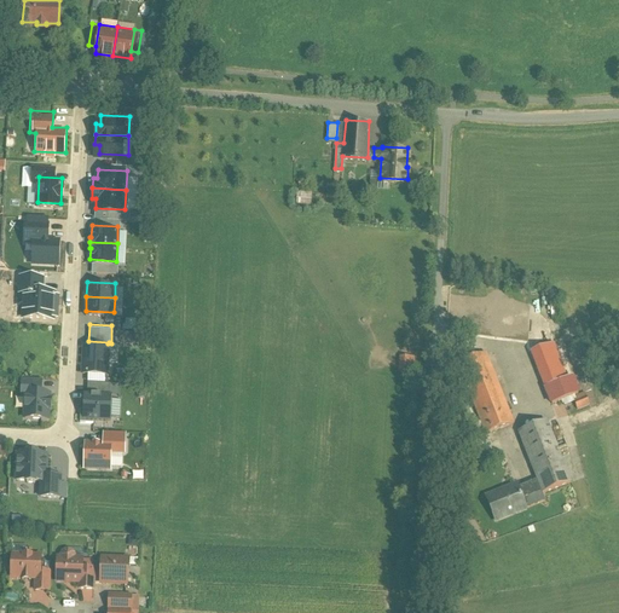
[(551,340),(531,347),(551,399),(578,388),(571,370),(565,372),(551,340)]
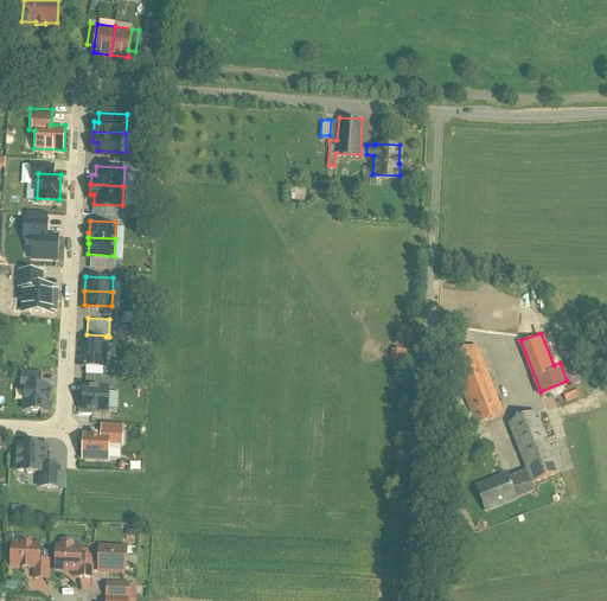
[(87,334),(83,334),(81,362),(104,363),(106,337),(107,336),(87,334)]
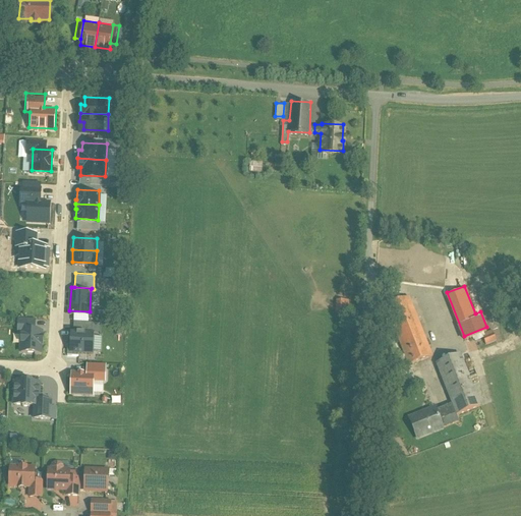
[(432,352),(410,295),(386,305),(408,362),(432,352)]
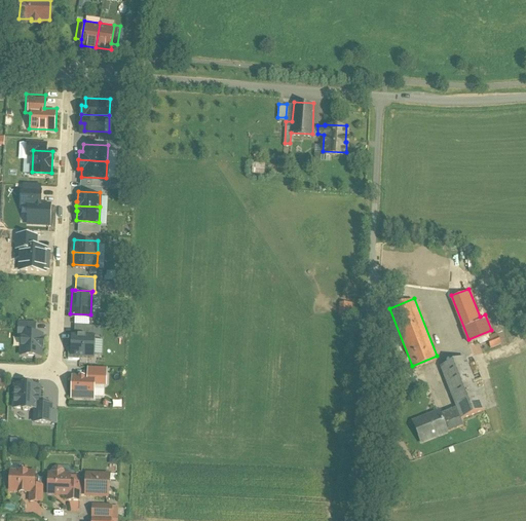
[(42,331),(23,330),(22,351),(41,352),(41,344),(42,344),(43,336),(41,336),(42,331)]
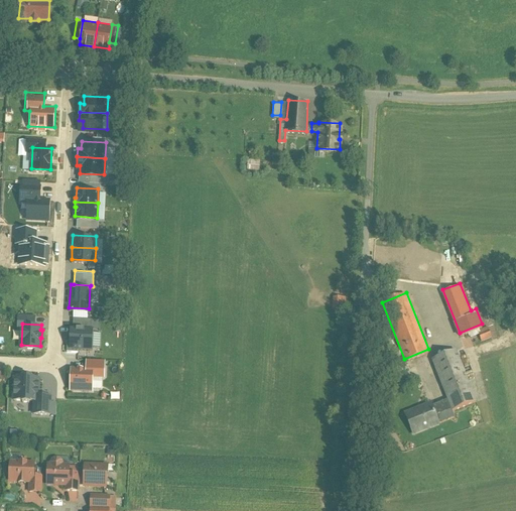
[(488,324),(477,328),(481,337),(491,333),(488,324)]
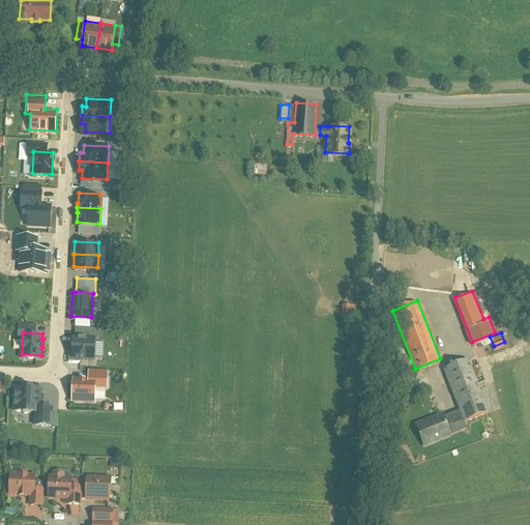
[(96,334),(72,333),(71,352),(71,355),(94,356),(96,334)]
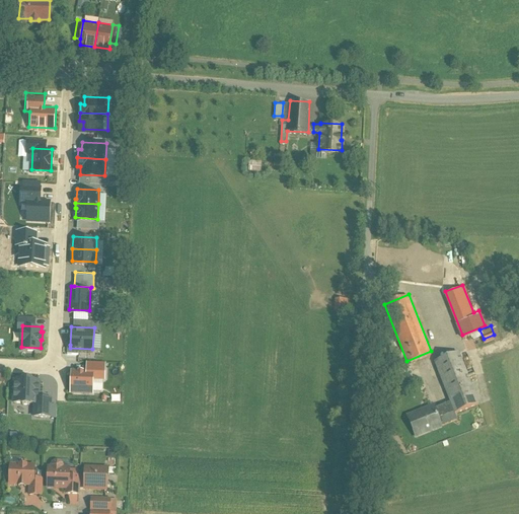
[(478,400),(458,349),(435,359),(450,398),(454,408),(455,410),(478,400)]
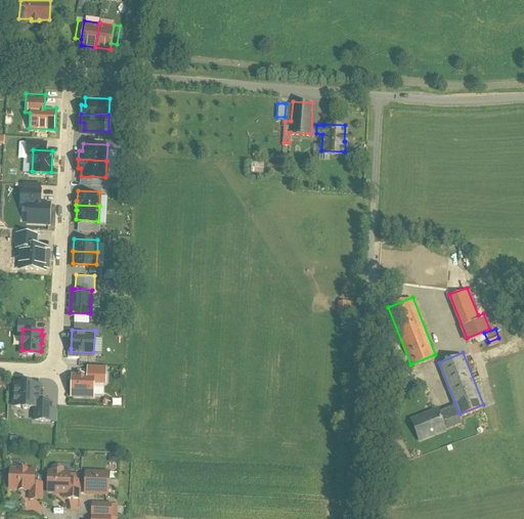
[(93,373),(73,372),(73,392),(92,393),(93,373)]
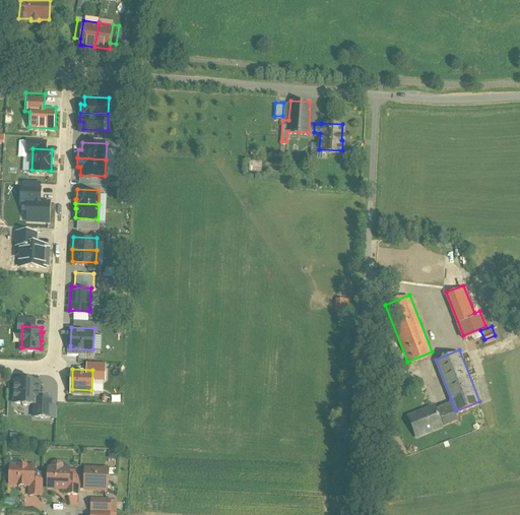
[(14,400),(38,400),(38,376),(15,376),(14,400)]
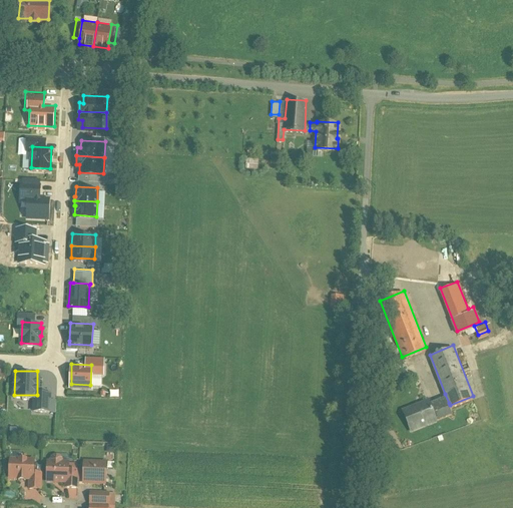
[(445,394),(429,401),(432,410),(449,403),(445,394)]
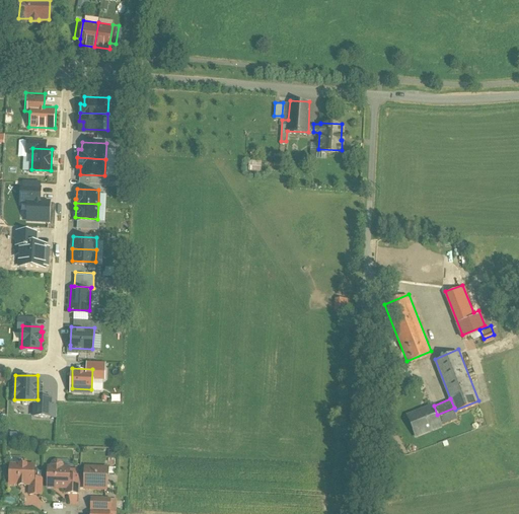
[(433,404),(423,408),(423,410),(409,415),(416,433),(441,423),(437,415),(434,406),(433,404)]
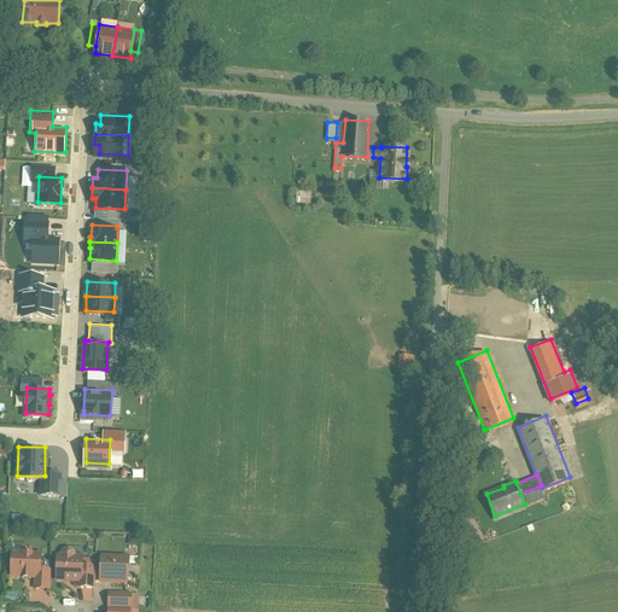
[(64,547),(62,551),(62,553),(58,553),(57,575),(79,576),(81,576),(82,563),(82,554),(74,554),(74,551),(71,547),(68,546),(64,547)]
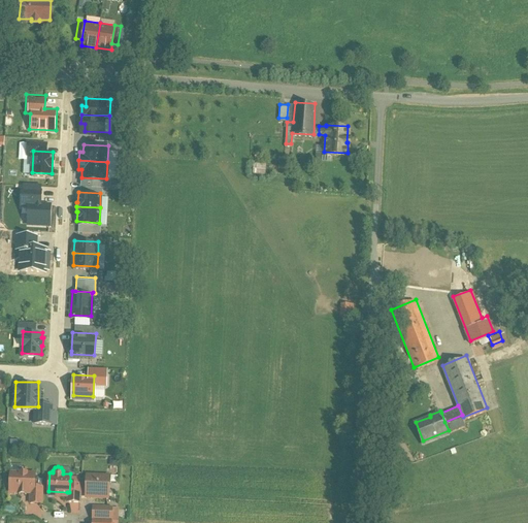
[(34,470),(11,469),(10,488),(19,489),(19,490),(26,491),(26,489),(30,489),(33,490),(34,483),(34,470)]
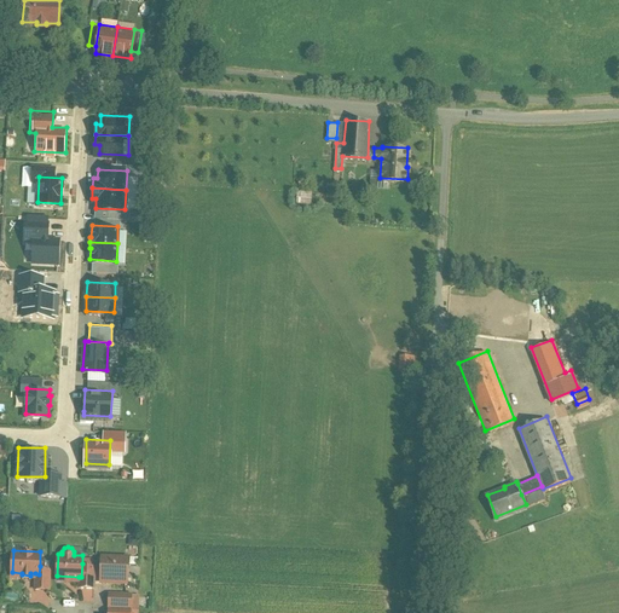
[(127,555),(103,554),(102,578),(126,579),(127,555)]
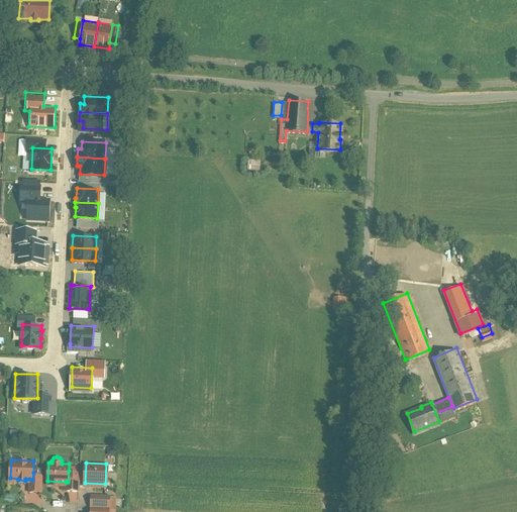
[(79,472),(69,471),(68,482),(66,482),(66,488),(78,489),(79,472)]
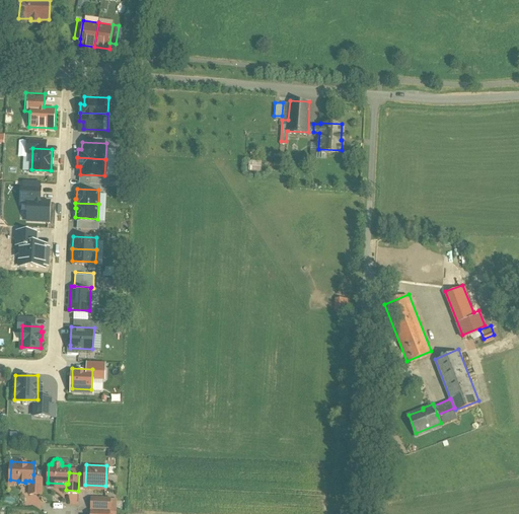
[(42,475),(33,474),(32,482),(29,481),(29,491),(41,492),(42,475)]
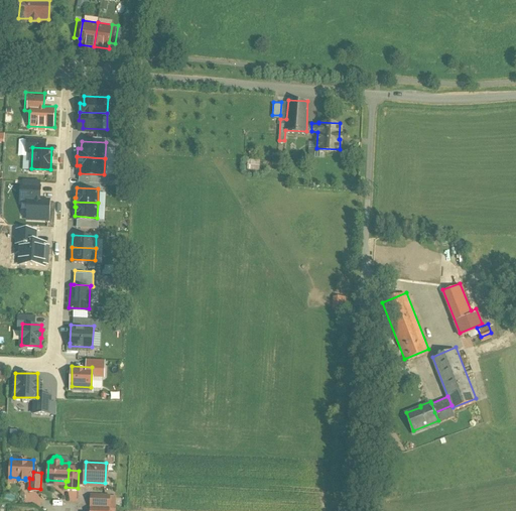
[(8,490),(4,490),(4,500),(14,500),(15,493),(12,490),(9,490),(8,490)]
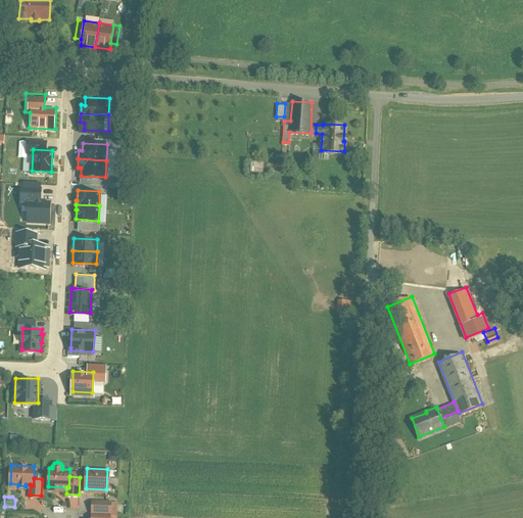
[(110,500),(92,499),(92,511),(110,512),(110,500)]
